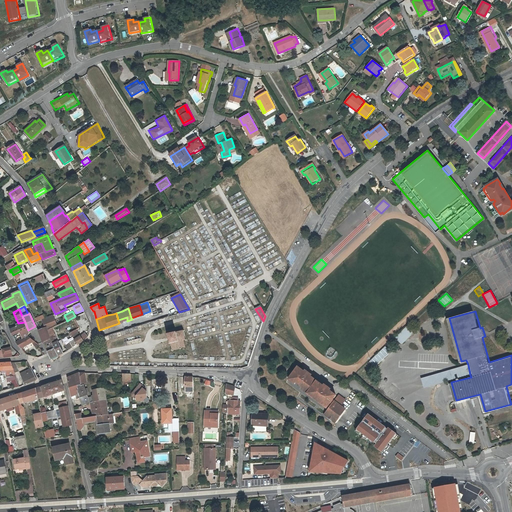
[(21,334),(28,330),(25,322),(18,323),(19,326),(10,330),(13,336),(20,332),(21,333),(21,334)]
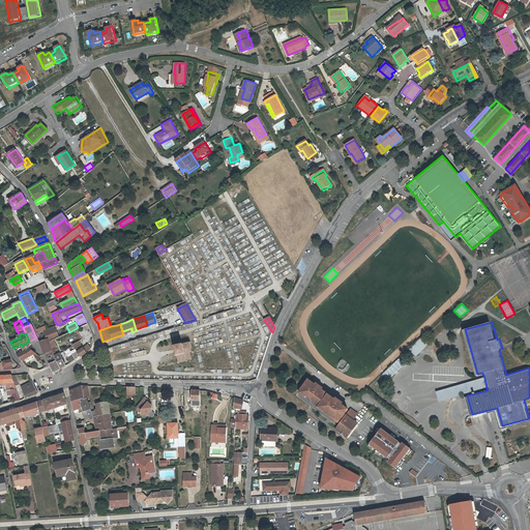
[(415,356),(430,344),(422,336),(408,349),(415,356)]
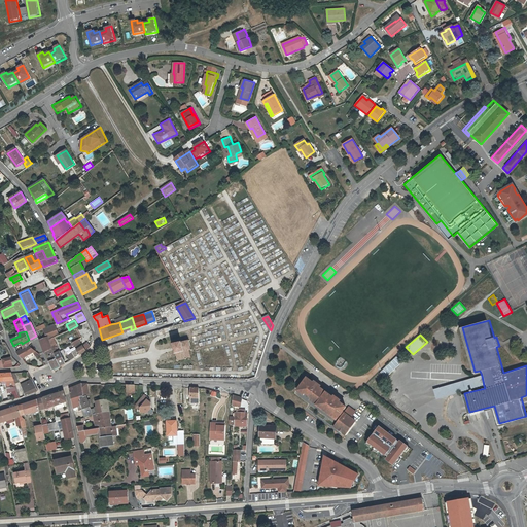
[(51,336),(40,340),(45,352),(53,349),(51,346),(49,340),(49,339),(53,338),(51,336)]
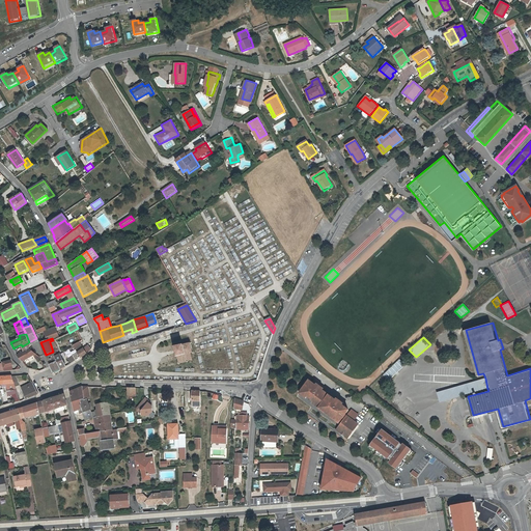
[(52,348),(59,346),(56,339),(50,342),(52,348)]
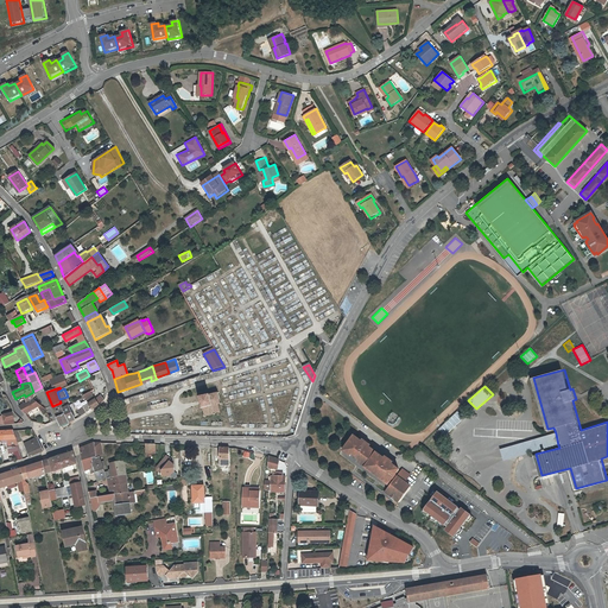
[(196,407),(200,407),(202,416),(220,412),(215,391),(194,396),(196,407)]
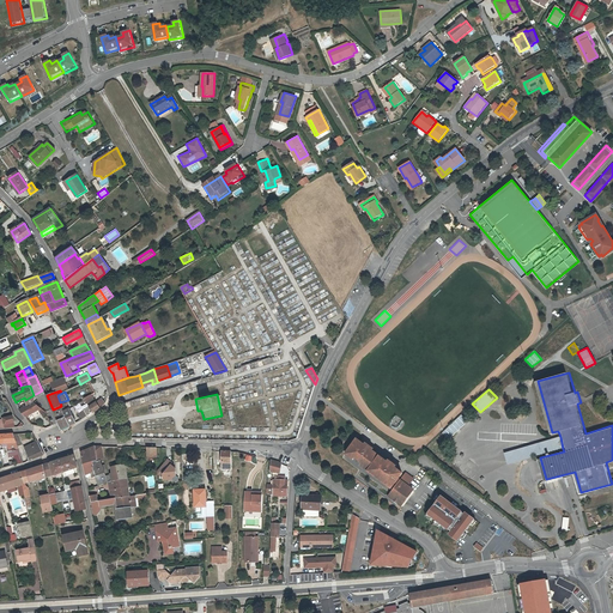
[(34,395),(25,400),(28,406),(34,402),(36,399),(34,395)]
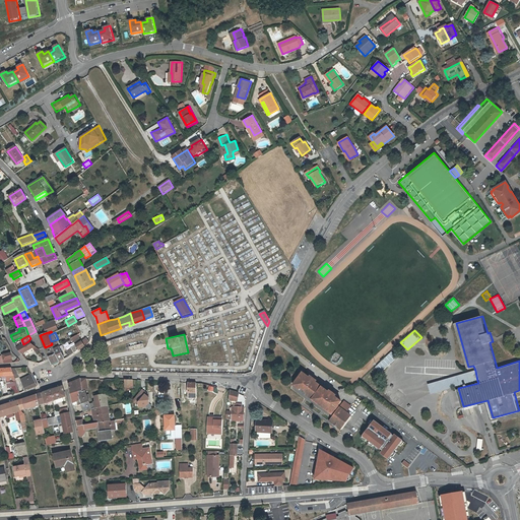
[(21,339),(21,338),(17,340),(17,341),(14,343),(16,347),(17,347),(23,344),(21,339)]
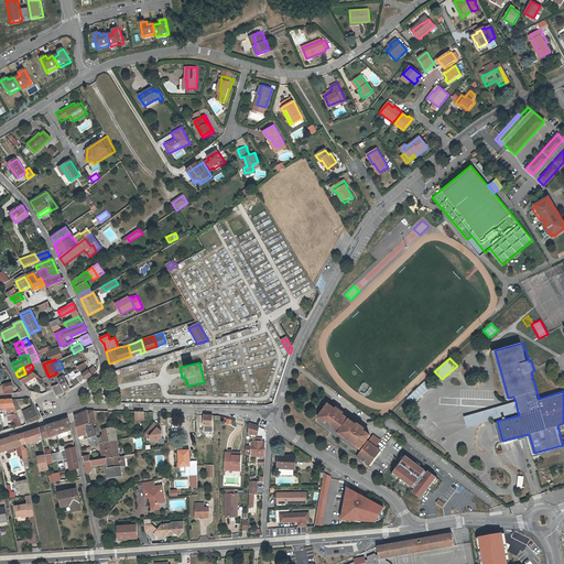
[(77,378),(80,382),(93,375),(97,371),(93,367),(86,371),(85,372),(83,373),(82,375),(77,377),(77,378)]
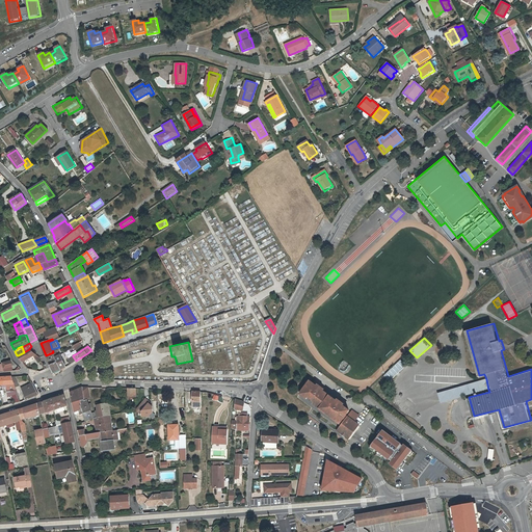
[(53,352),(56,357),(61,354),(59,347),(52,349),(53,352)]
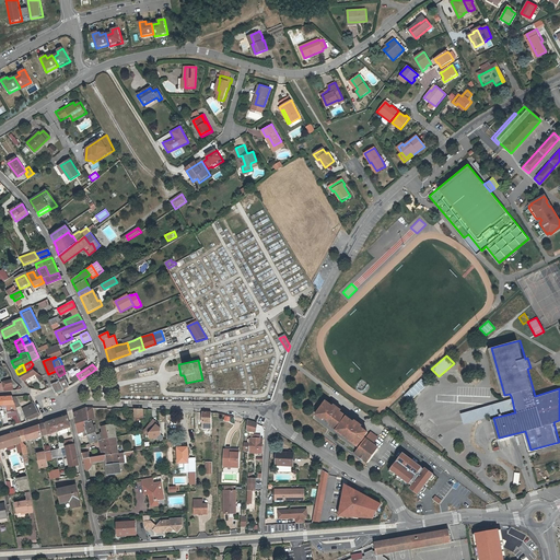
[(25,371),(19,374),(26,380),(37,373),(31,368),(25,371)]
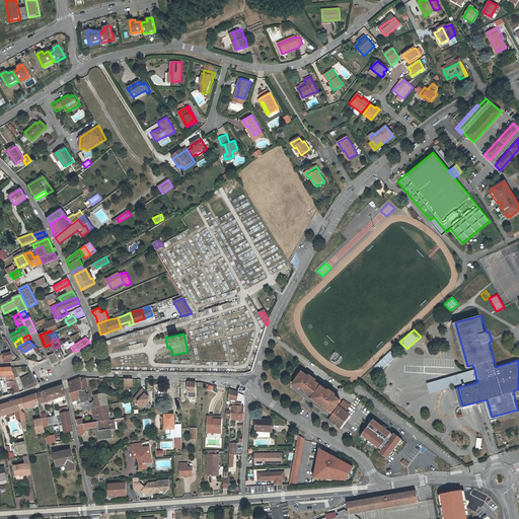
[(44,347),(47,353),(55,349),(52,344),(45,347),(44,347)]
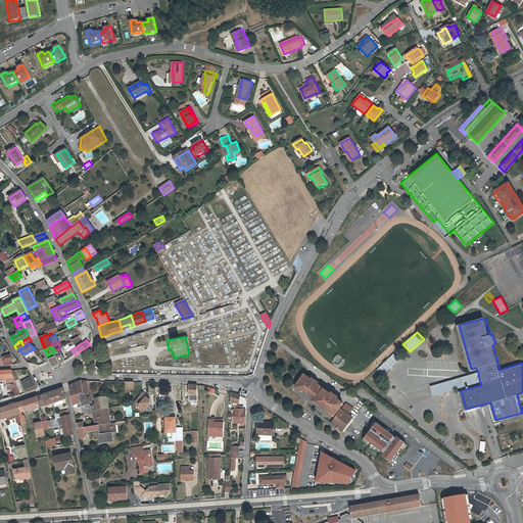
[(64,361),(60,348),(55,351),(47,355),(52,367),(64,361)]
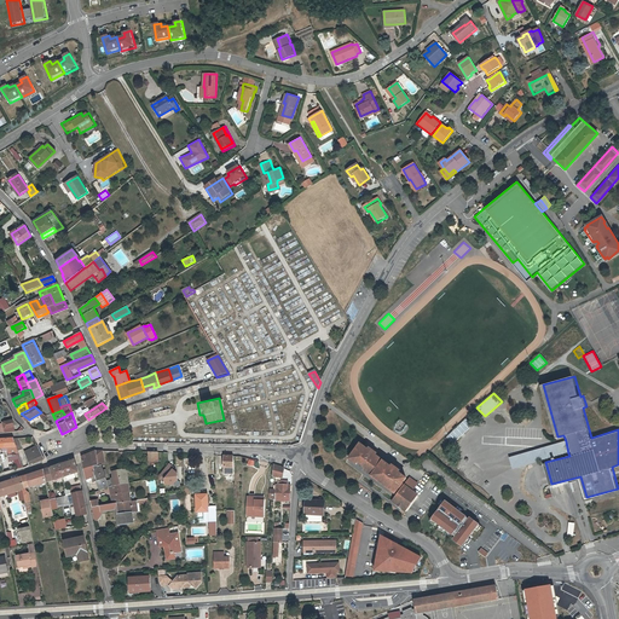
[(452,444),(472,426),(466,420),(446,438),(452,444)]
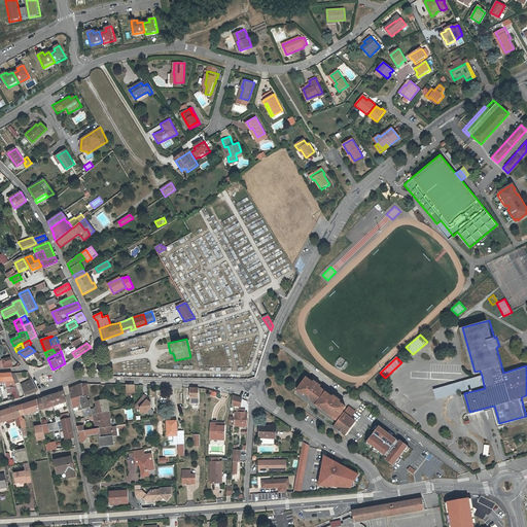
[(0,382),(13,380),(13,378),(11,374),(0,374),(0,382)]
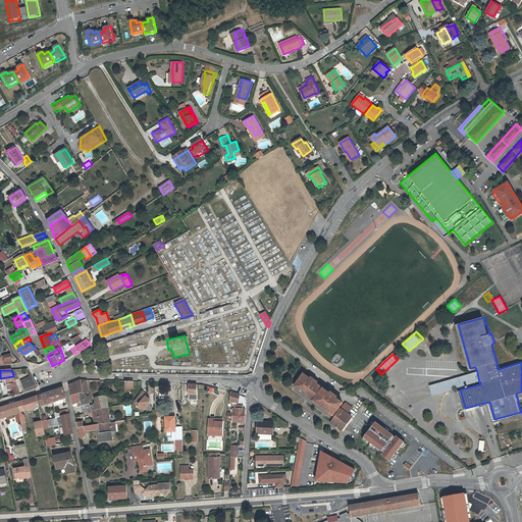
[(320,386),(301,373),(291,387),(310,402),(320,386)]
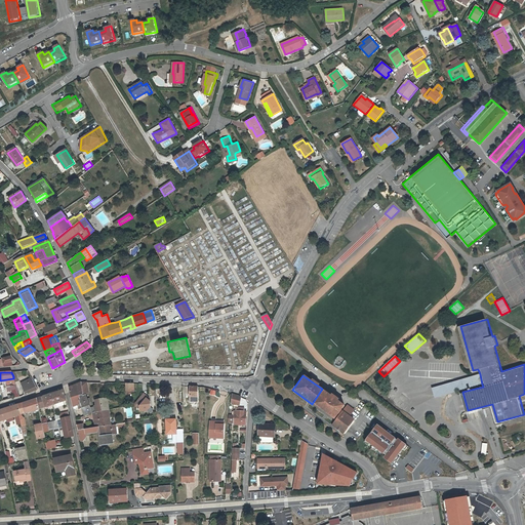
[(32,377),(28,379),(29,381),(22,385),(25,394),(38,389),(32,377)]
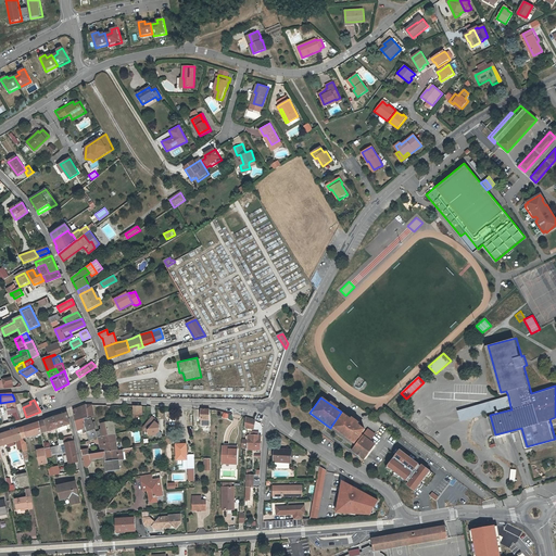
[(89,418),(89,416),(86,404),(74,409),(77,431),(83,429),(84,433),(87,432),(85,419),(89,418)]
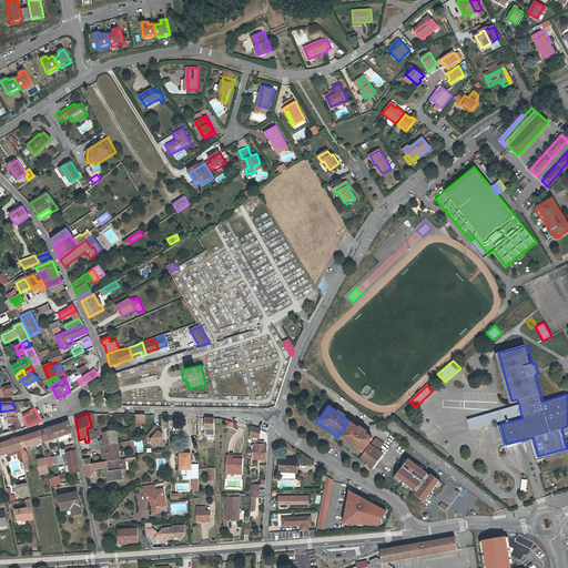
[(214,418),(206,418),(205,428),(204,428),(205,435),(206,435),(206,447),(213,447),(213,435),(214,435),(214,428),(214,418)]
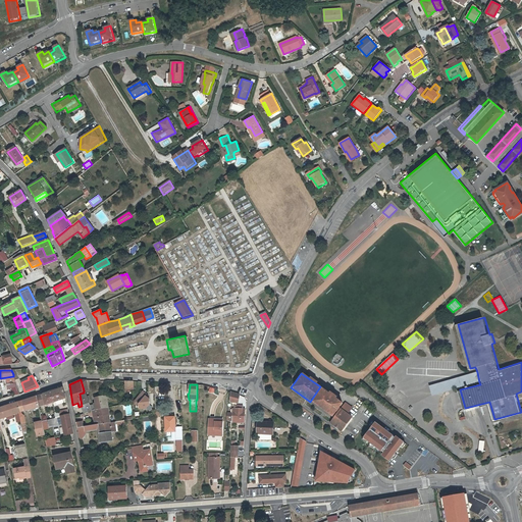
[(62,387),(50,392),(53,402),(65,399),(65,398),(62,387)]
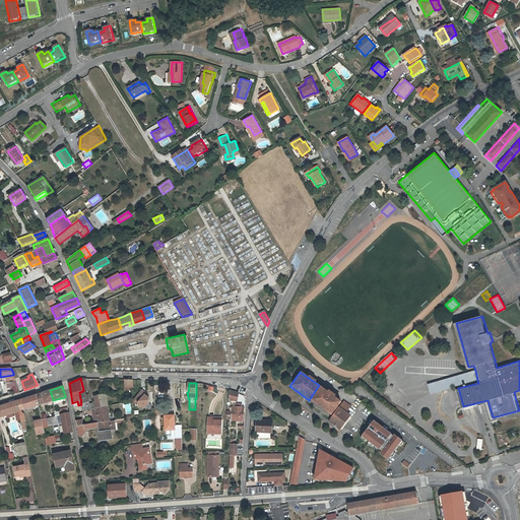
[(340,401),(319,386),(309,400),(330,415),(340,401)]
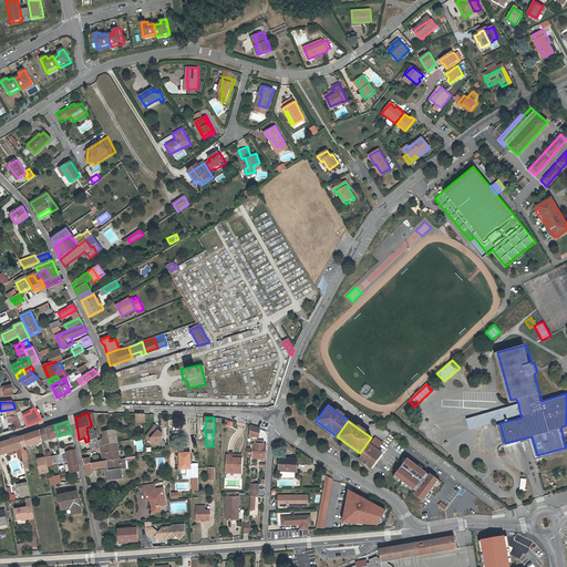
[(155,424),(144,435),(144,437),(151,437),(151,443),(158,443),(162,440),(162,432),(160,431),(161,430),(155,424)]
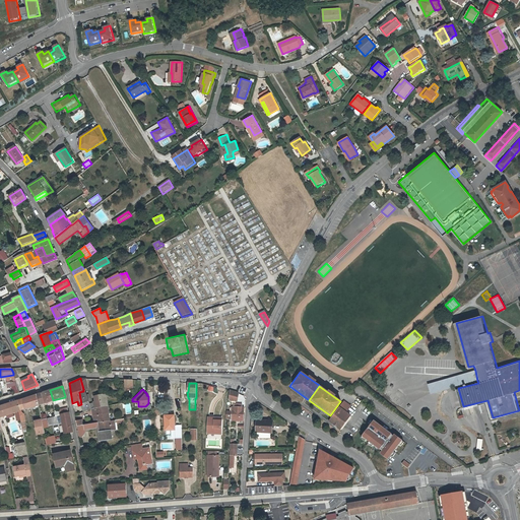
[(43,393),(45,402),(53,400),(50,390),(43,393)]
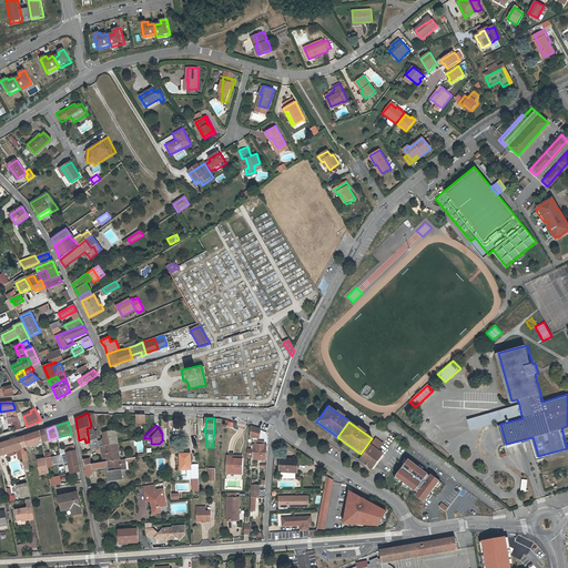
[(254,438),(259,439),(261,429),(254,427),(252,426),(251,437),(254,438)]
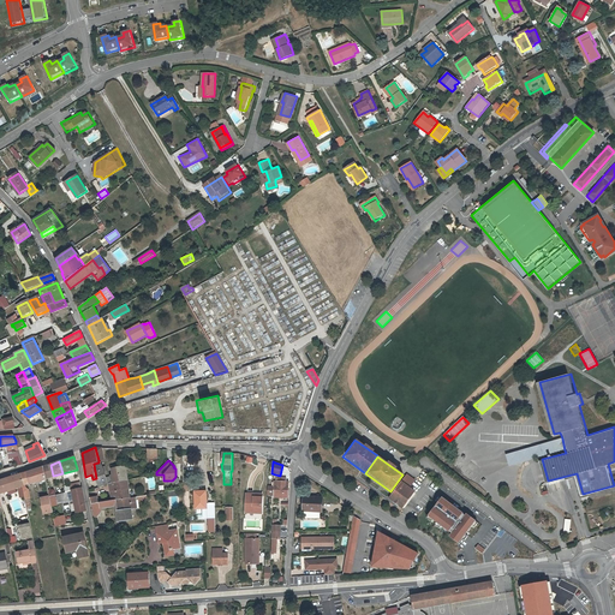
[(105,475),(105,472),(102,466),(101,463),(99,463),(94,464),(96,478),(105,475)]
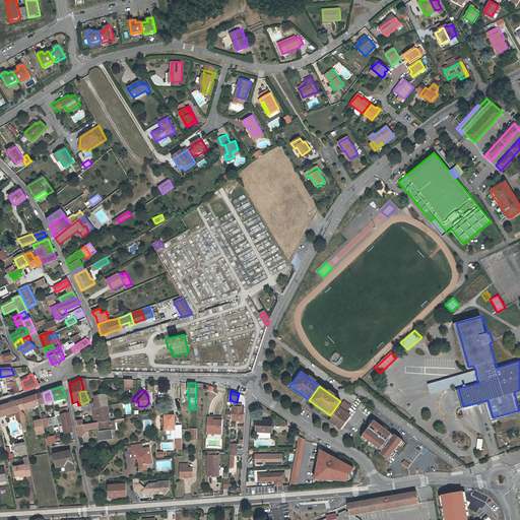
[(94,403),(90,405),(91,410),(91,411),(108,405),(106,393),(101,394),(100,392),(94,393),(94,396),(96,400),(94,401),(94,403)]
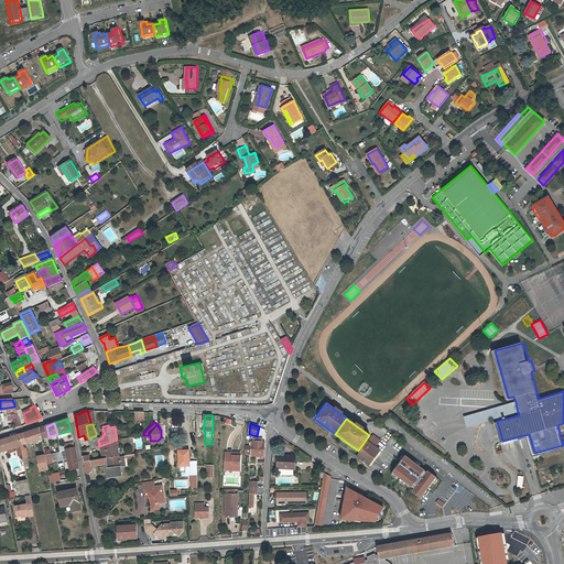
[(42,438),(49,436),(46,426),(40,429),(41,436),(42,438)]
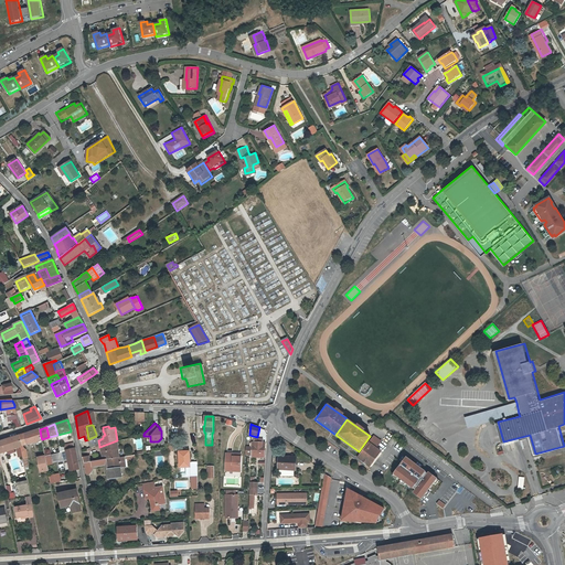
[(28,441),(41,437),(40,429),(25,434),(28,441)]
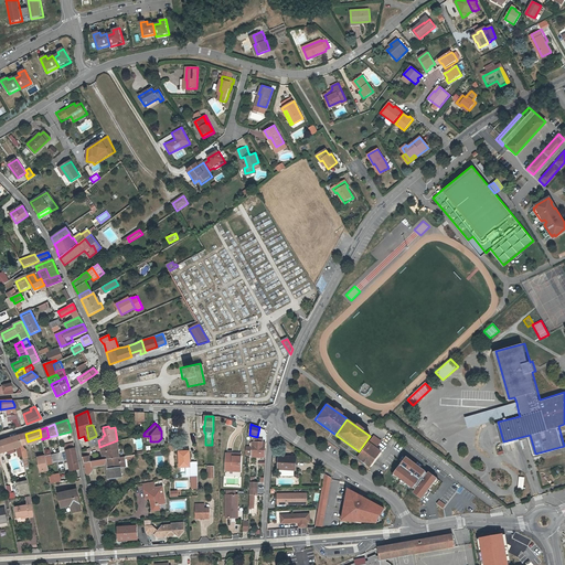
[(42,440),(42,439),(41,437),(28,441),(25,434),(20,435),(22,445),(22,446),(42,440)]
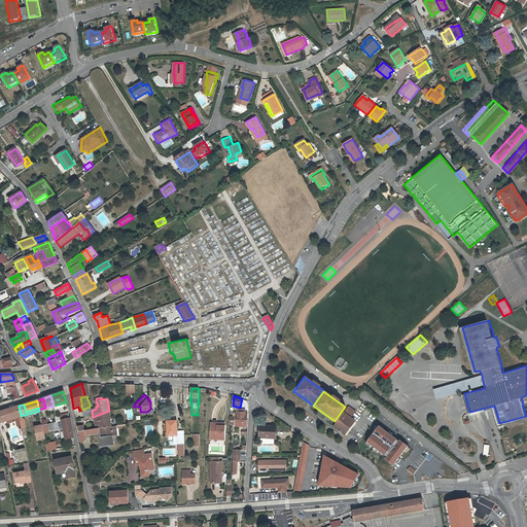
[(2,412),(4,420),(19,416),(21,415),(19,406),(2,412)]
